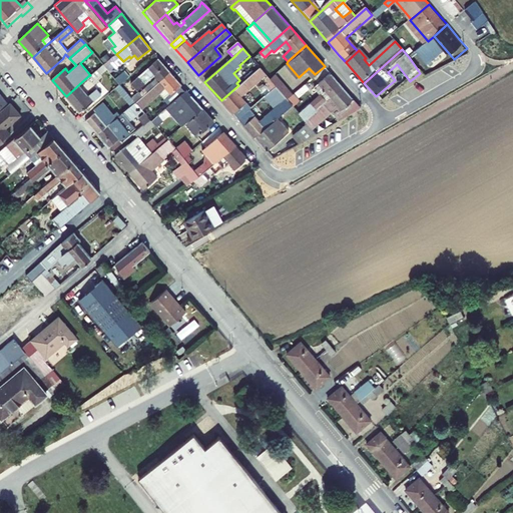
[(117,66),(123,61),(116,54),(110,58),(117,66)]
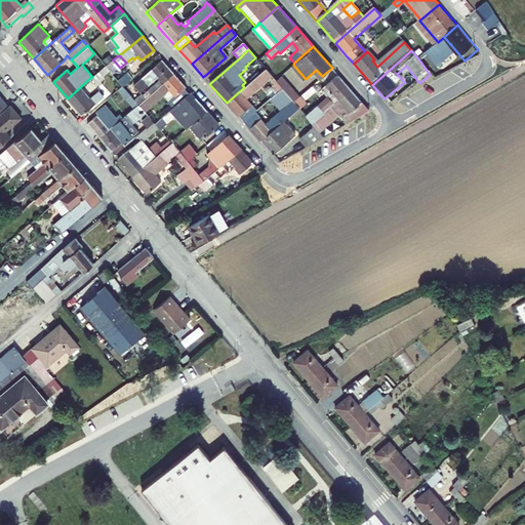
[(113,59),(106,66),(110,71),(112,74),(120,68),(113,59)]
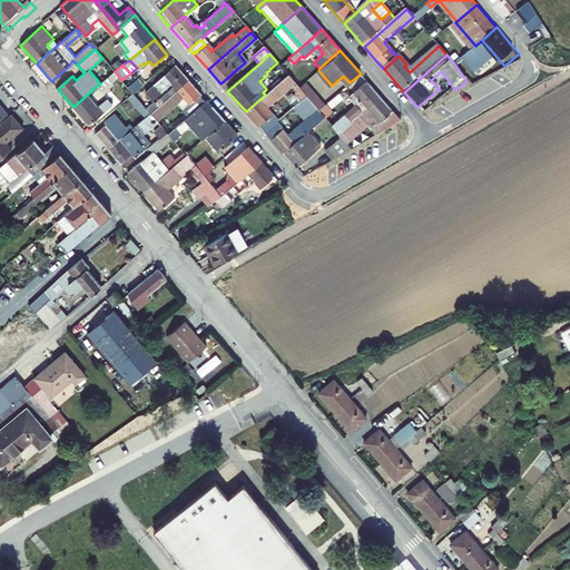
[(186,80),(173,66),(143,94),(150,101),(168,85),(172,88),(154,104),(153,102),(145,109),(148,114),(186,80)]
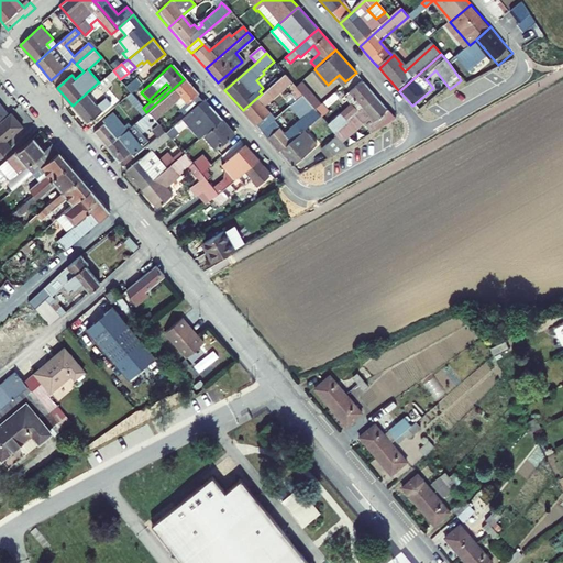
[(99,83),(98,83),(102,88),(118,76),(113,70),(99,83)]
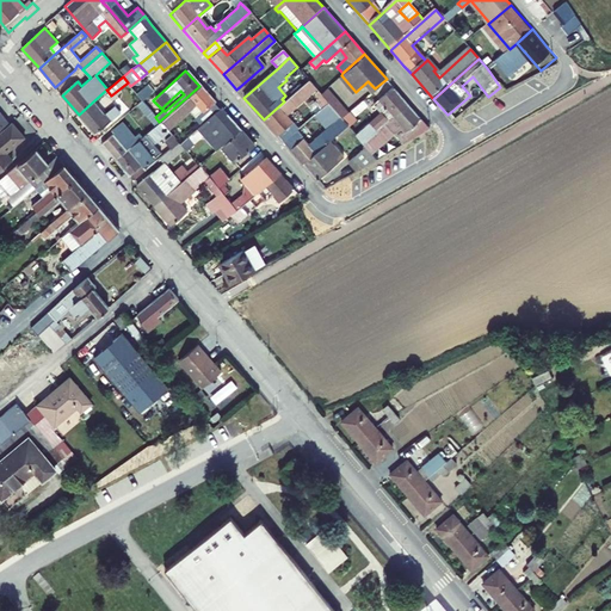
[(264,119),(283,142),(297,129),(285,116),(316,90),(308,80),(284,102),(264,119)]
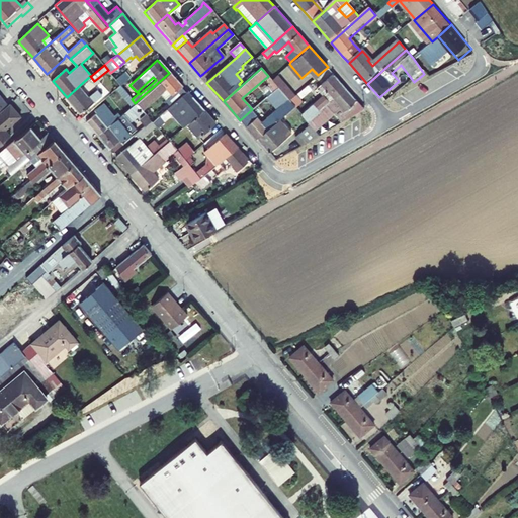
[(122,71),(113,80),(117,84),(127,76),(122,71)]
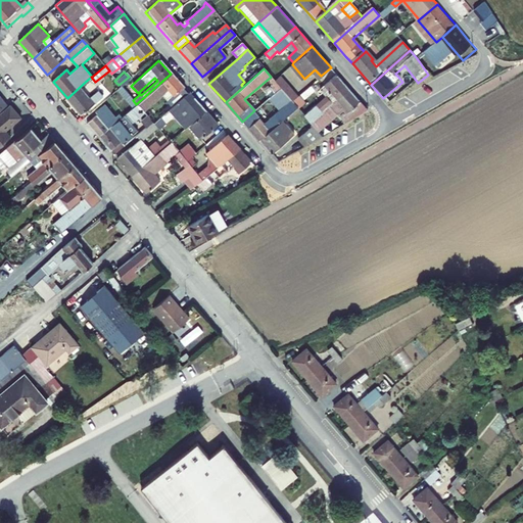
[(182,90),(184,88),(171,74),(136,104),(143,112),(161,96),(167,102),(165,102),(171,109),(186,95),(182,90)]
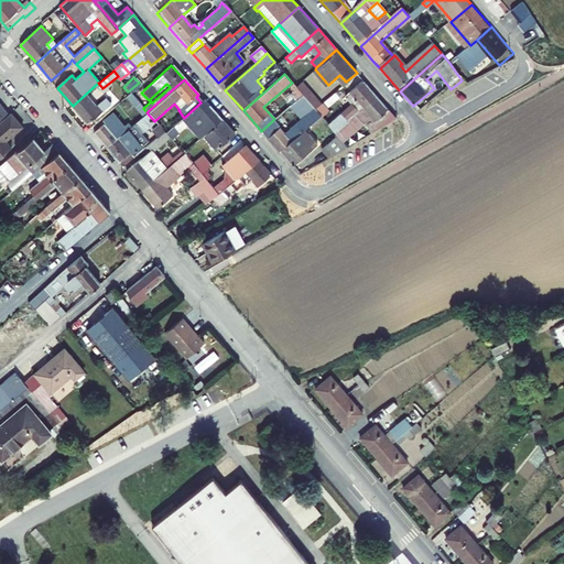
[(347,120),(376,95),(364,80),(345,97),(351,104),(340,112),(342,114),(347,120)]
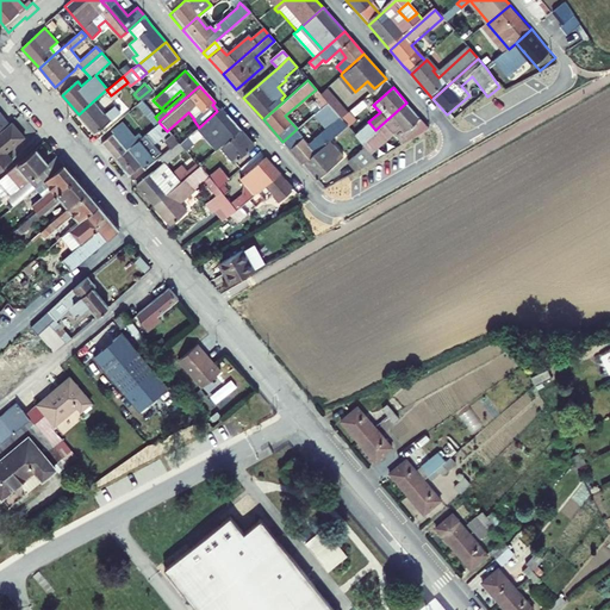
[(319,94),(328,103),(334,110),(341,118),(348,113),(325,88),(319,94)]
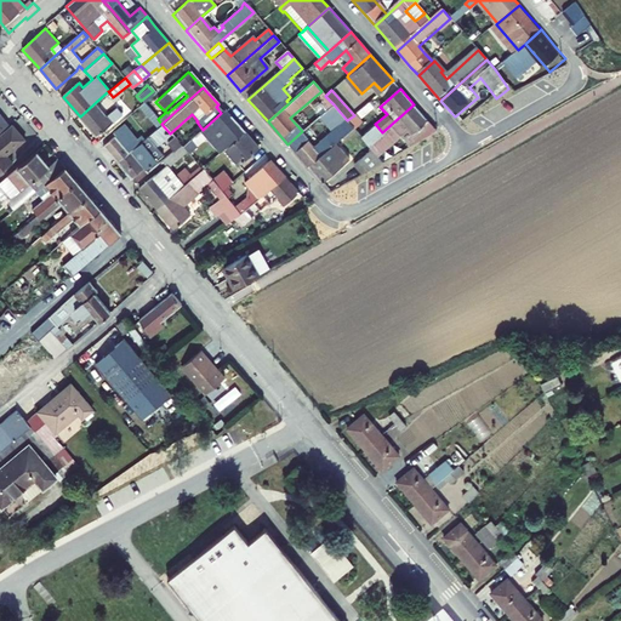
[(96,102),(80,117),(96,136),(123,114),(118,107),(107,115),(96,102)]
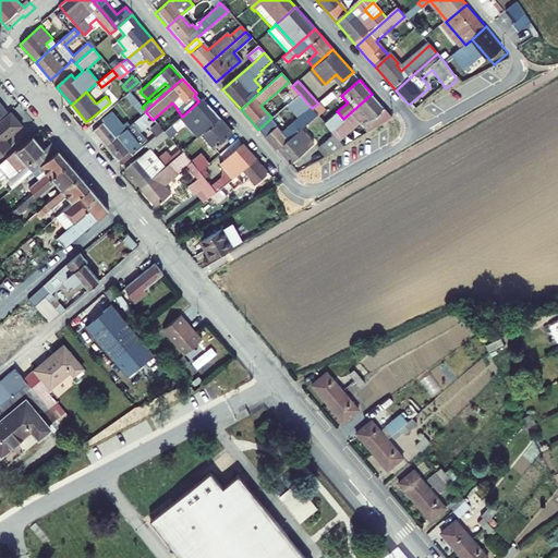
[(300,94),(287,105),(293,111),(305,100),(300,94)]
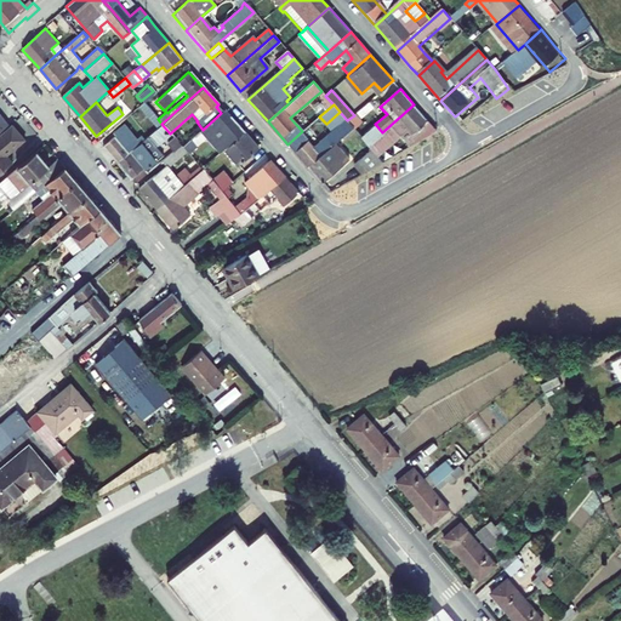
[(414,134),(428,120),(414,104),(382,132),(369,144),(372,148),(375,152),(379,148),(398,131),(406,140),(414,134)]
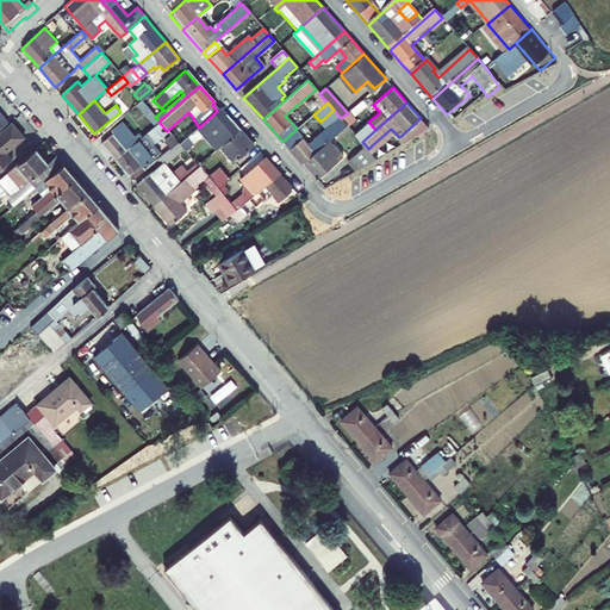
[(223,117),(217,111),(199,128),(195,130),(215,151),(219,148),(240,130),(225,114),(223,117)]
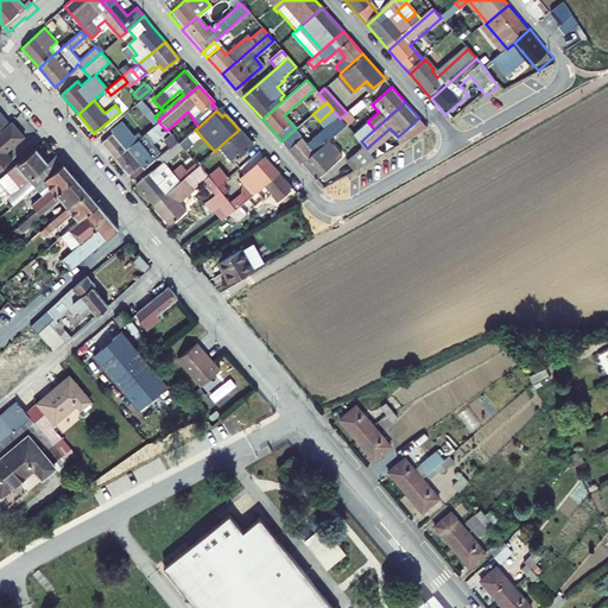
[(287,147),(303,164),(330,140),(347,126),(341,119),(309,146),(301,137),(287,147)]
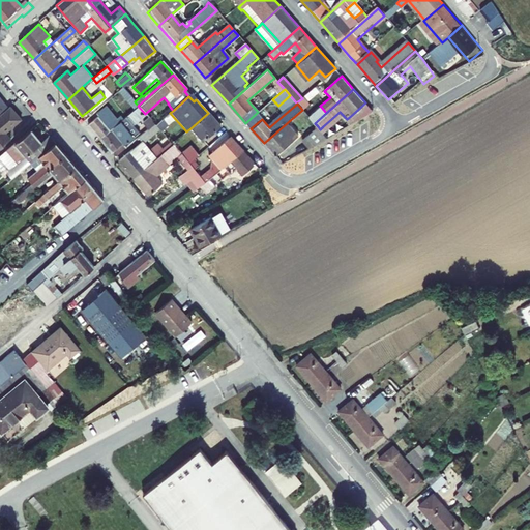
[(321,107),(310,117),(315,123),(326,113),(321,107)]
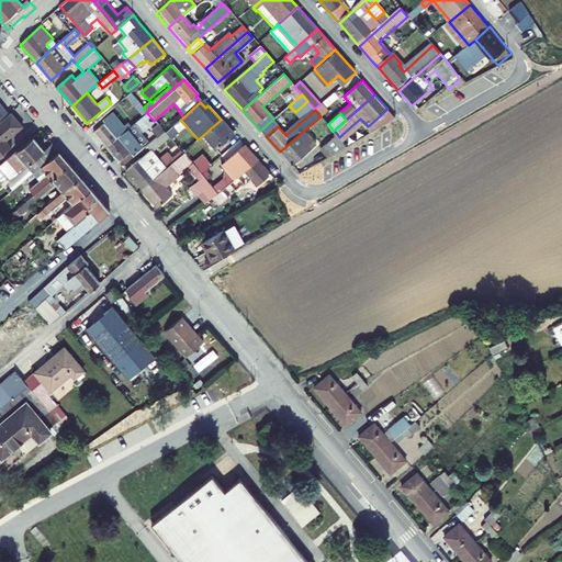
[(23,128),(11,114),(0,123),(0,158),(12,149),(6,143),(23,128)]
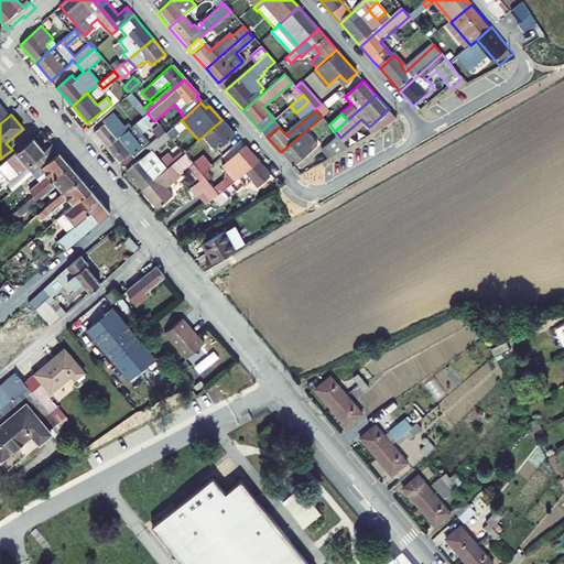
[(116,139),(108,130),(119,120),(116,117),(112,119),(109,115),(101,122),(104,126),(94,134),(105,148),(116,139)]
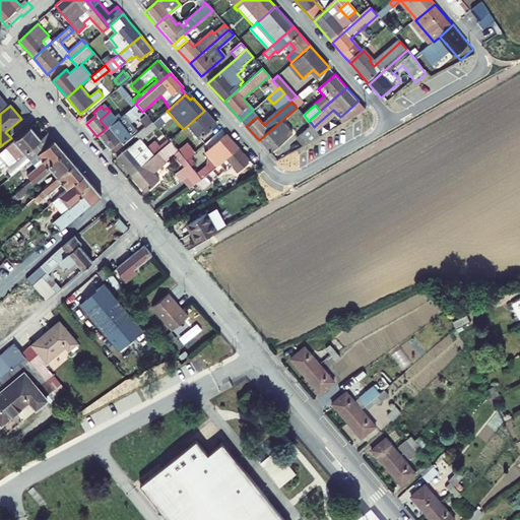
[(197,139),(215,123),(204,111),(187,126),(197,139)]
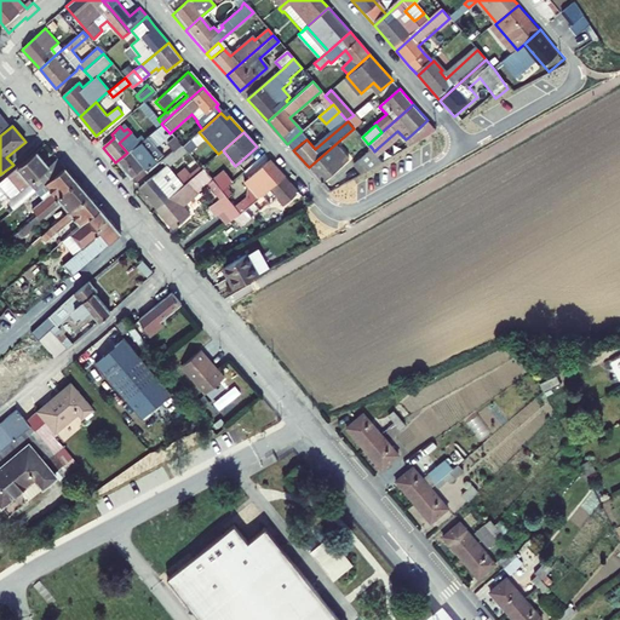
[(309,167),(323,183),(351,159),(337,143),(309,167)]
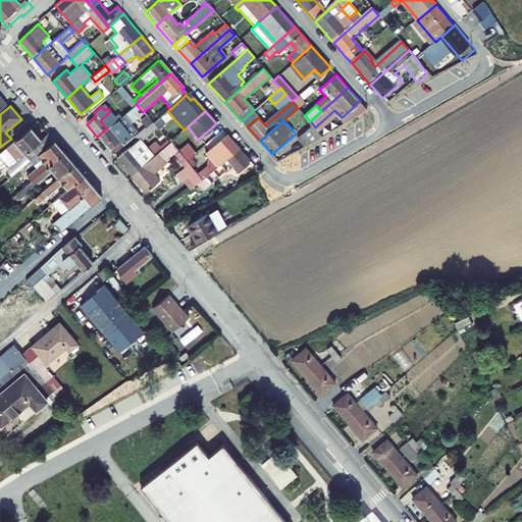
[(152,123),(139,136),(144,141),(157,128),(153,124),(152,123)]
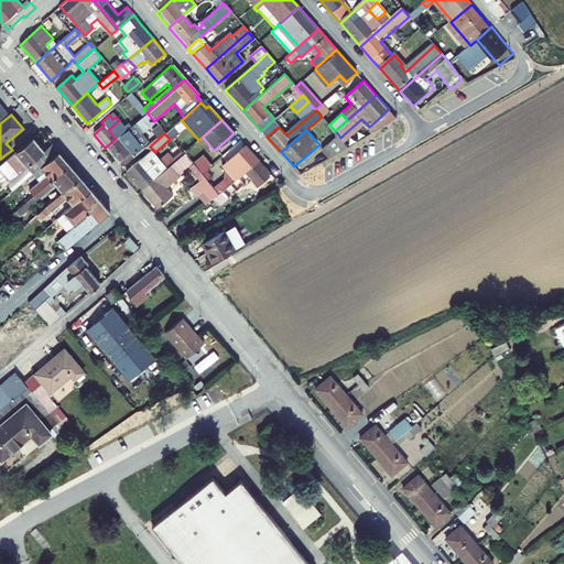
[(33,139),(14,154),(33,176),(40,170),(60,153),(52,144),(44,152),(33,139)]
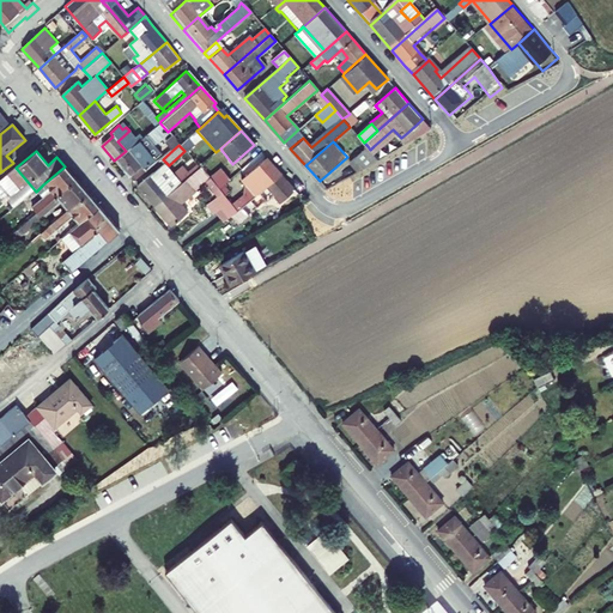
[(137,182),(157,164),(150,156),(139,167),(126,151),(114,161),(128,177),(131,175),(137,182)]
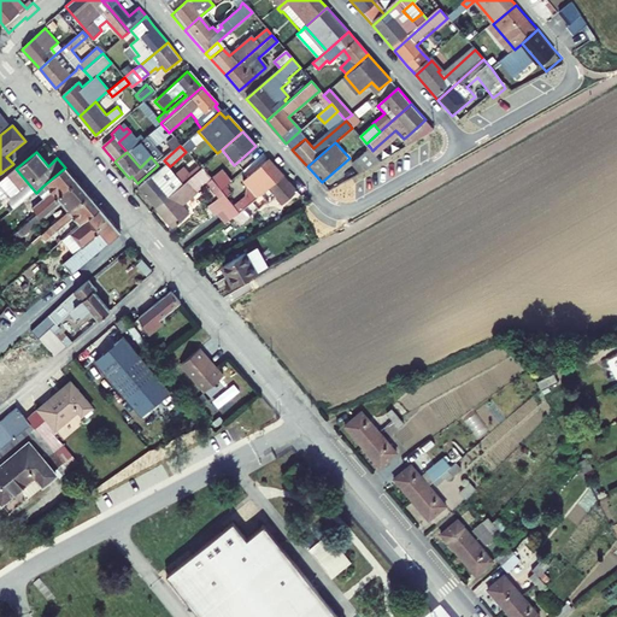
[(363,172),(382,162),(374,152),(357,166),(363,172)]
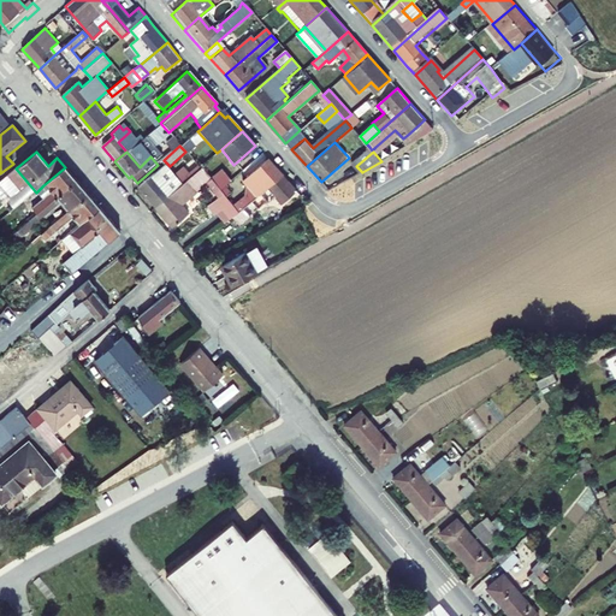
[(282,176),(267,159),(240,184),(249,196),(238,205),(237,202),(234,206),(238,212),(242,208),(267,188),(282,176)]
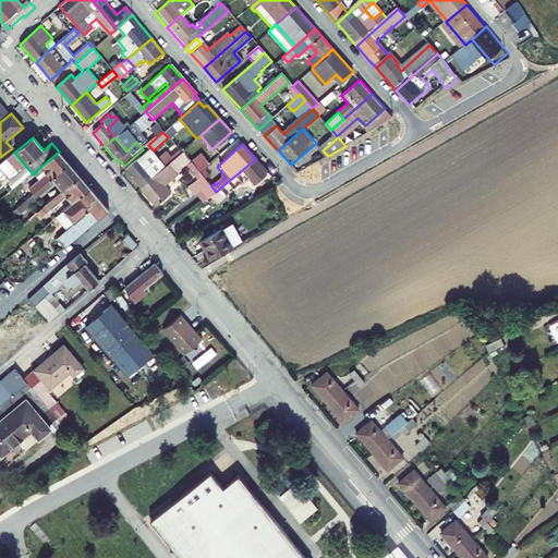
[(181,153),(176,146),(158,160),(152,153),(147,157),(146,155),(141,160),(125,172),(140,189),(169,164),(181,153)]
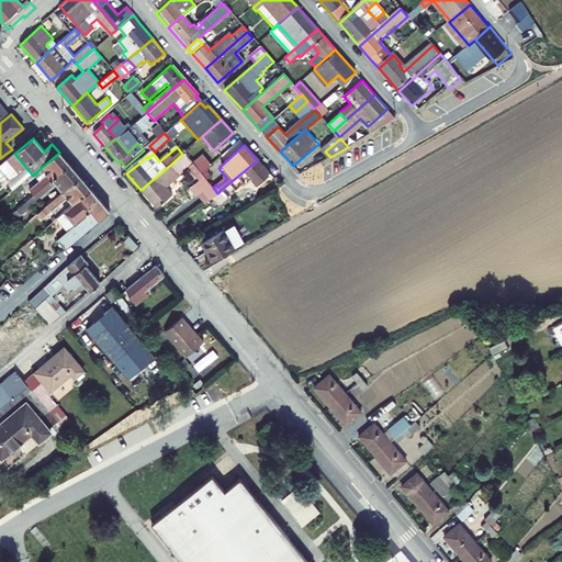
[(22,198),(26,203),(70,165),(59,153),(40,169),(47,177),(22,198)]
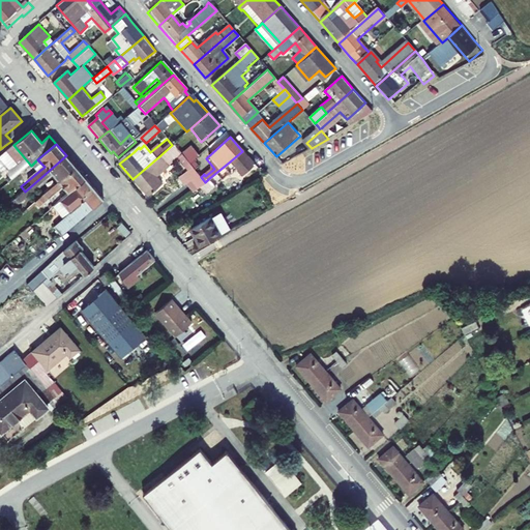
[(0,156),(0,158),(17,178),(31,166),(13,145),(0,156)]
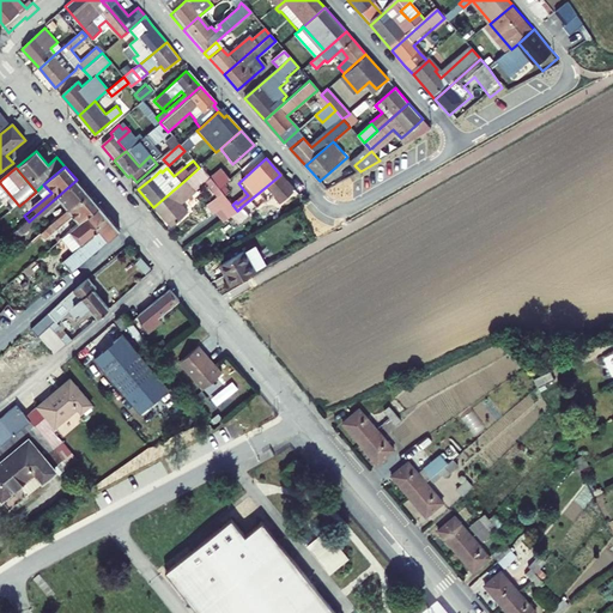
[(219,169),(208,178),(214,184),(217,188),(228,178),(219,169)]
